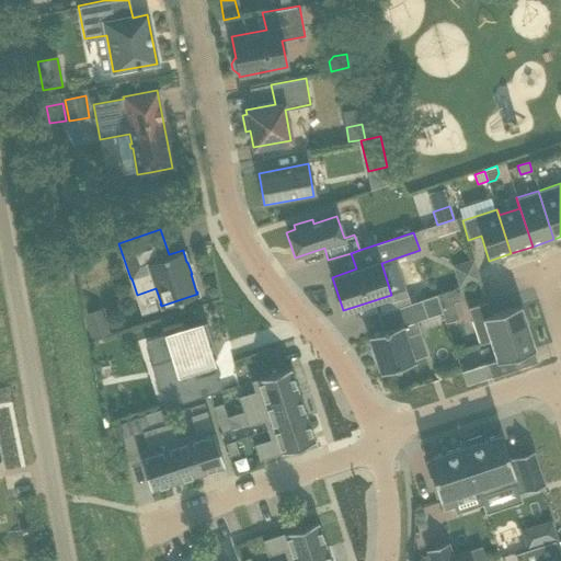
[(459,286),(480,279),(473,259),(453,266),(459,286)]
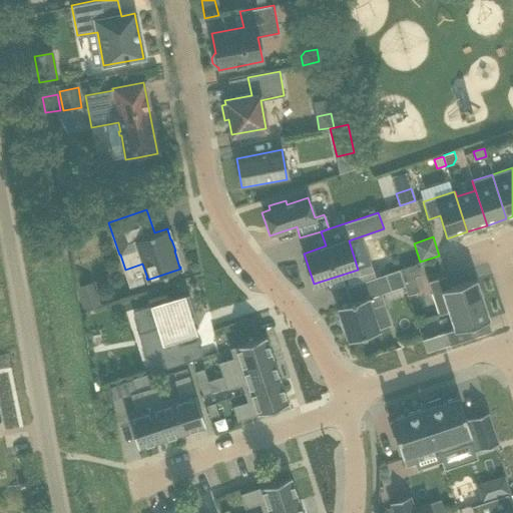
[(399,269),(402,279),(417,274),(415,268),(416,268),(414,264),(399,269)]
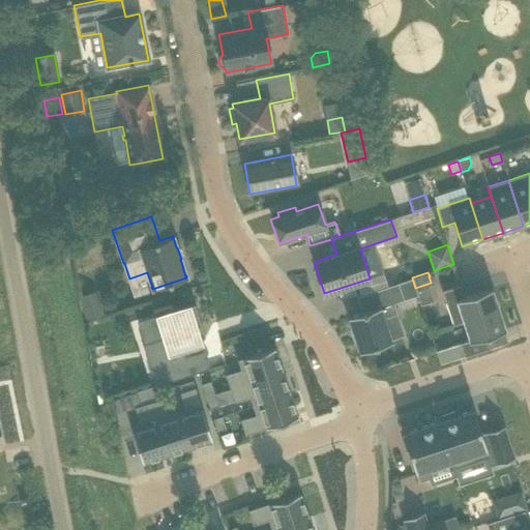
[(354,339),(355,339),(359,352),(391,342),(385,322),(383,317),(396,312),(392,302),(404,299),(398,283),(357,296),(362,312),(348,316),(352,327),(351,328),(354,339)]
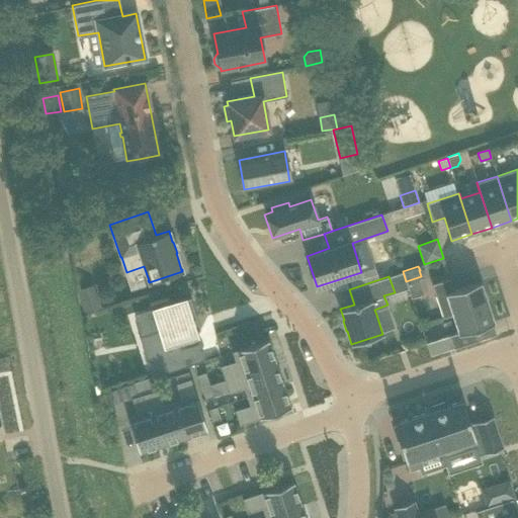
[(432,284),(442,317),(452,314),(487,303),(480,281),(453,290),(450,279),(432,284)]
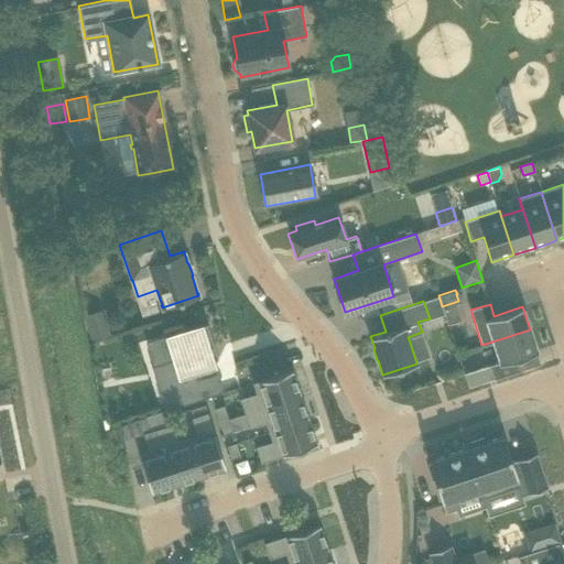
[(109,338),(100,312),(84,317),(93,344),(109,338)]
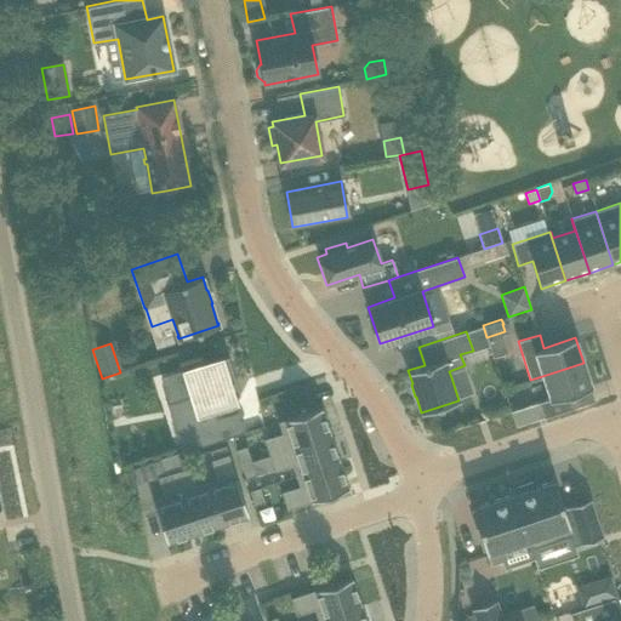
[(167,403),(166,403),(181,453),(223,439),(222,437),(217,419),(214,409),(235,402),(234,397),(238,396),(240,396),(227,354),(182,369),(182,370),(183,370),(192,396),(169,403),(167,403)]
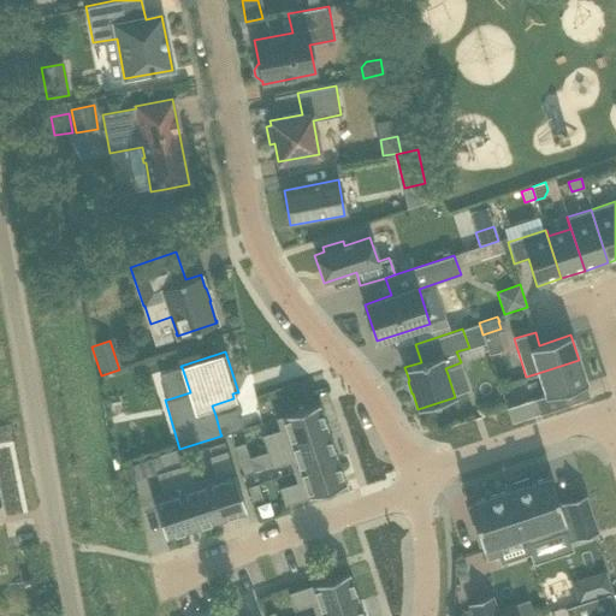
[(587,383),(579,360),(538,373),(545,396),(534,398),(539,414),(568,404),(564,391),(587,383)]
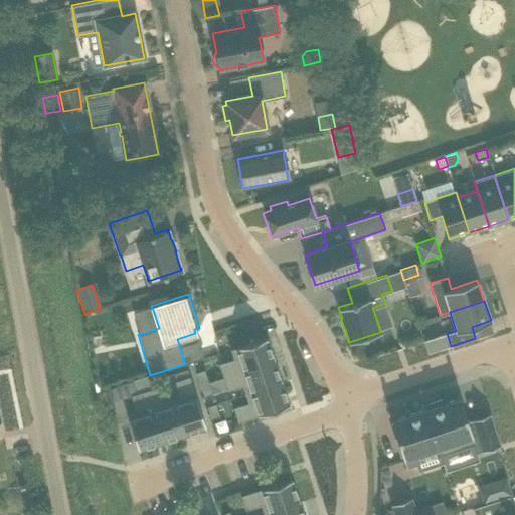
[(218,364),(223,378),(274,361),(267,338),(259,340),(230,350),(230,351),(231,351),(234,360),(224,363),(224,362),(218,364)]
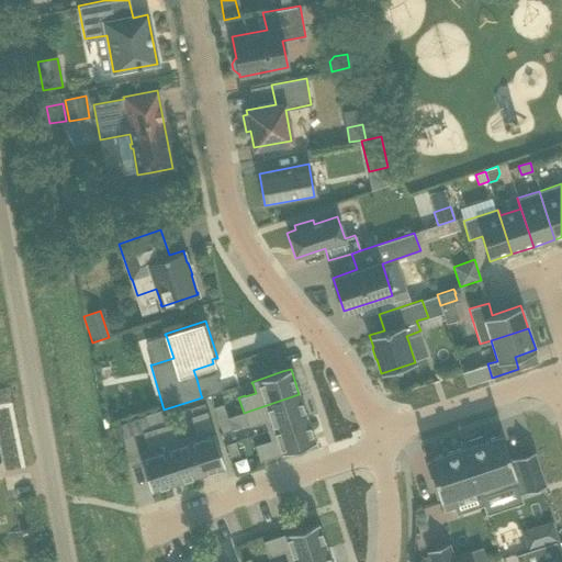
[(478,382),(473,370),(462,373),(467,385),(478,382)]
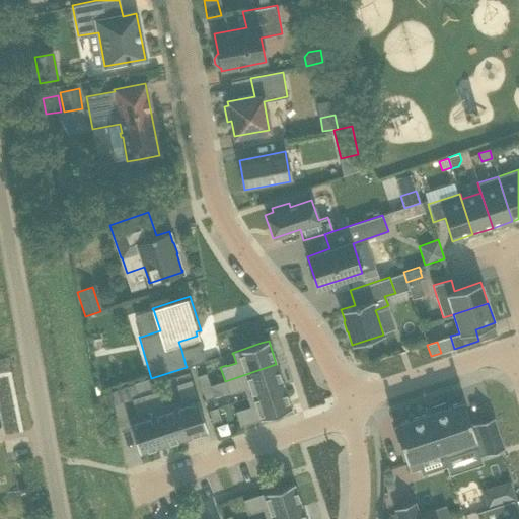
[(276,364),(225,381),(229,394),(235,392),(244,389),(247,397),(246,397),(246,398),(284,386),(276,364)]
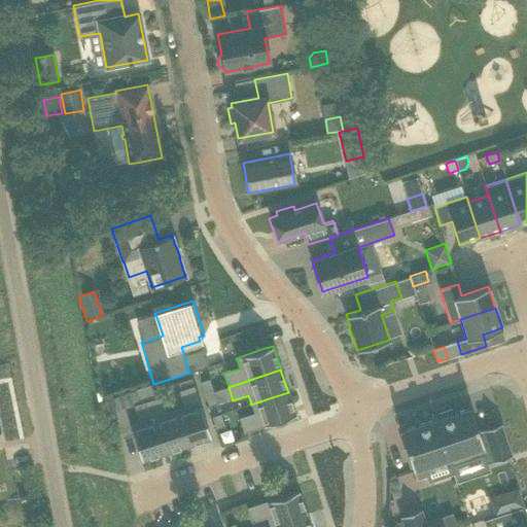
[(175,408),(187,446),(211,438),(191,379),(177,383),(177,384),(178,384),(180,390),(178,391),(180,396),(181,396),(184,407),(176,409),(175,408)]
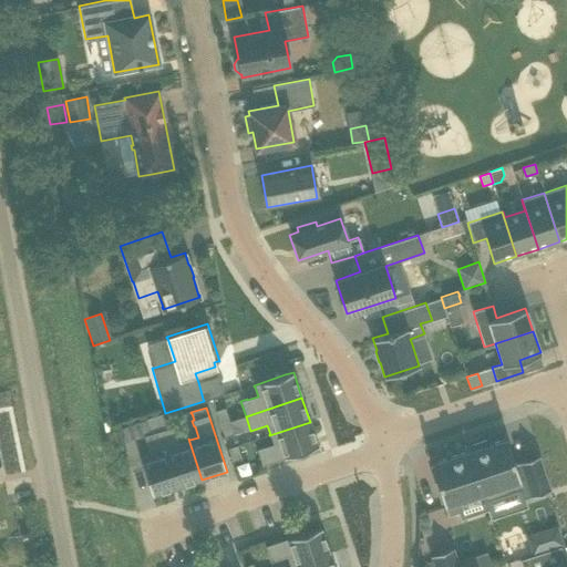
[(219,424),(229,421),(225,409),(226,409),(226,408),(215,411),(219,424)]
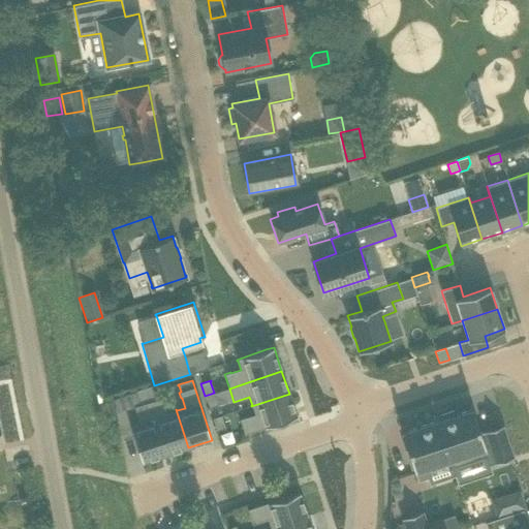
[(188,447),(176,409),(175,410),(175,411),(166,413),(163,404),(164,404),(162,398),(156,400),(151,386),(152,386),(152,385),(144,389),(165,455),(188,447)]
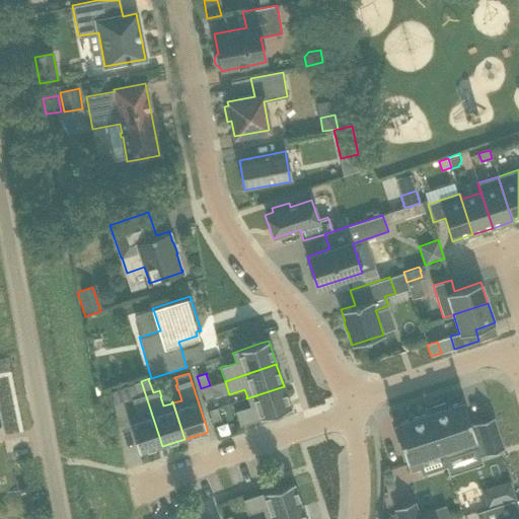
[(139,454),(162,446),(141,381),(132,384),(133,384),(134,384),(138,397),(131,399),(133,405),(134,404),(137,415),(129,418),(129,417),(127,418),(139,454)]
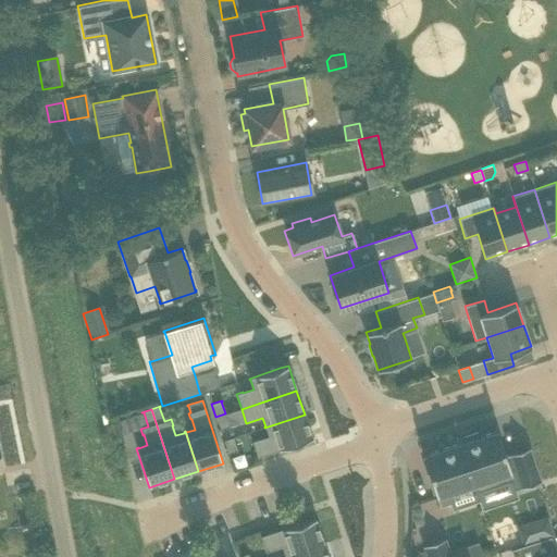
[(230,425),(225,413),(215,417),(220,430),(231,426),(230,425)]
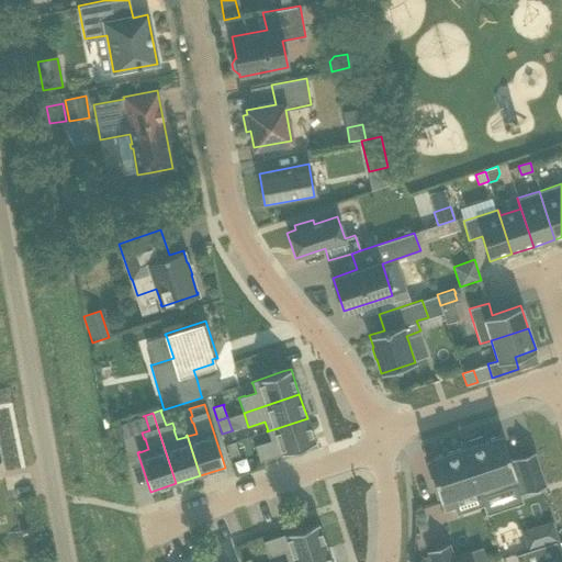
[(307,418),(267,431),(268,431),(271,440),(260,444),(254,446),(259,461),(315,444),(307,418)]
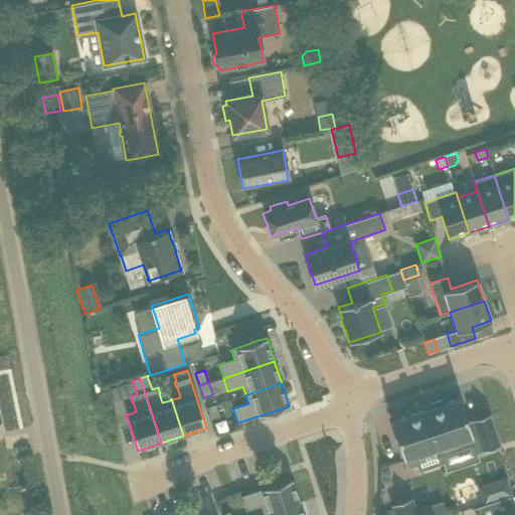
[(425,411),(439,450),(441,457),(475,446),(478,455),(501,447),(490,415),(467,423),(460,400),(443,406),(442,402),(428,406),(430,410),(425,411)]
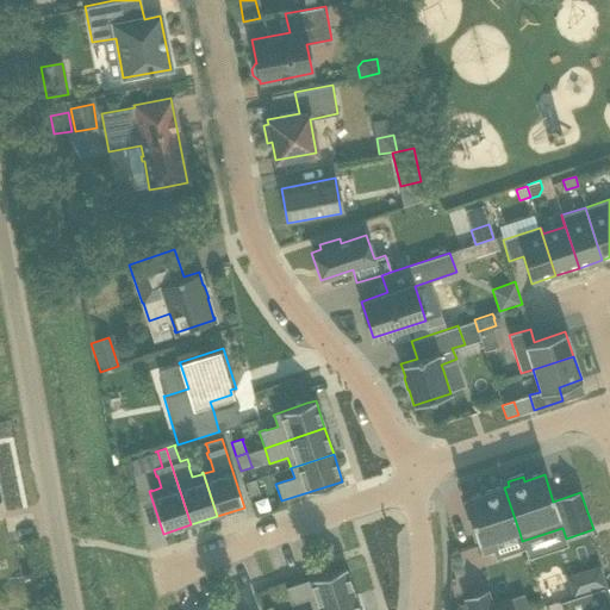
[(256,479),(246,483),(250,497),(260,493),(255,480),(256,480),(256,479)]
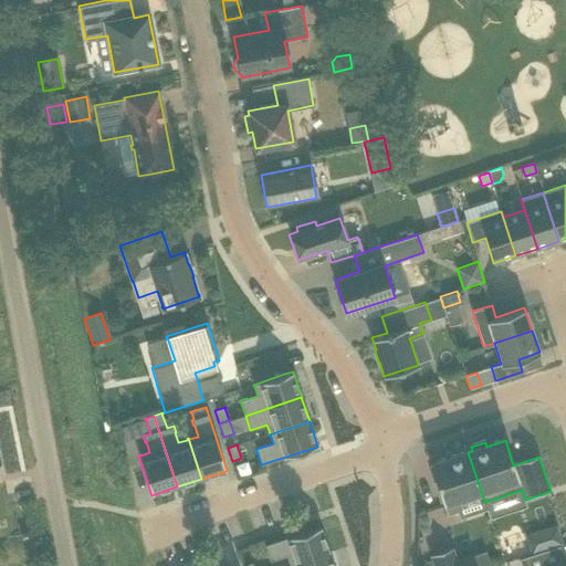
[(443,503),(448,517),(459,513),(456,503),(482,494),(468,452),(430,465),(437,484),(436,484),(442,504),(443,503)]
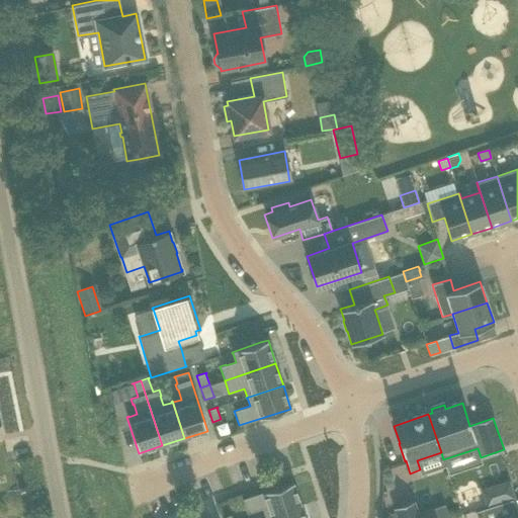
[(502,503),(516,499),(510,481),(496,485),(502,503)]
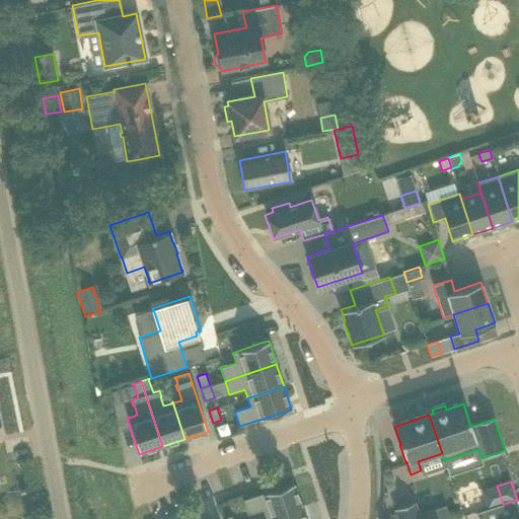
[(265,518),(302,506),(294,483),(243,500),(242,500),(247,515),(253,513),(253,512),(263,509),(266,517),(265,518)]
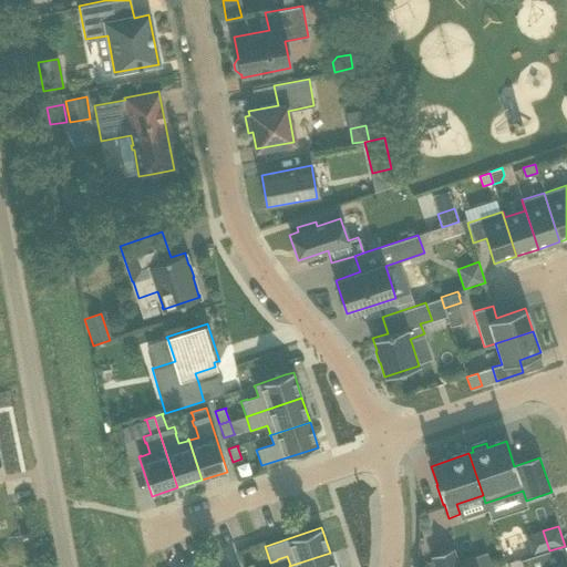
[(432,556),(434,566),(477,566),(475,557),(457,563),(453,549),(432,556)]
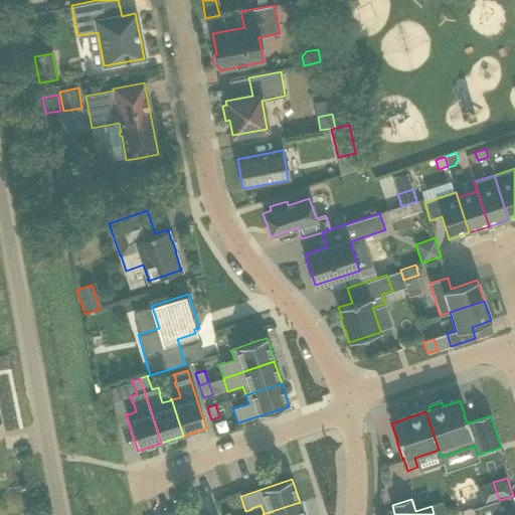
[(303,514),(300,502),(263,514),(264,514),(303,514)]
